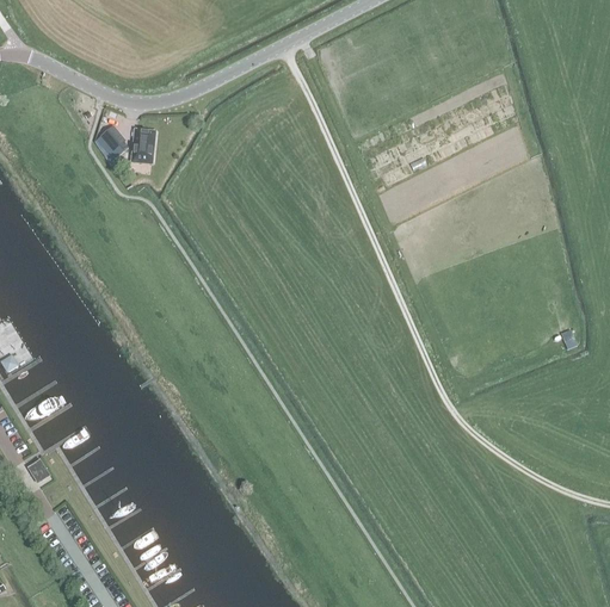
[(124,141),(112,127),(102,135),(114,150),(124,141)]
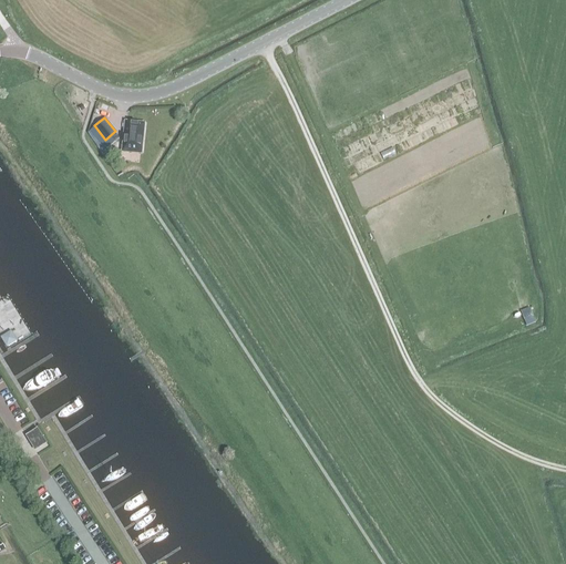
[(144,122),(126,120),(125,135),(124,150),(141,151),(142,137),(144,122)]
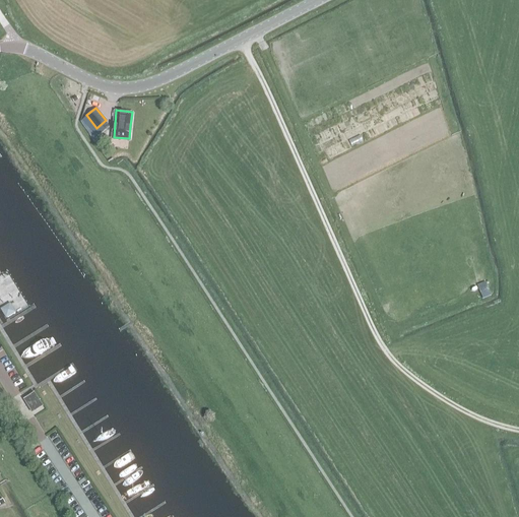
[(100,134),(96,129),(90,133),(94,138),(100,134)]
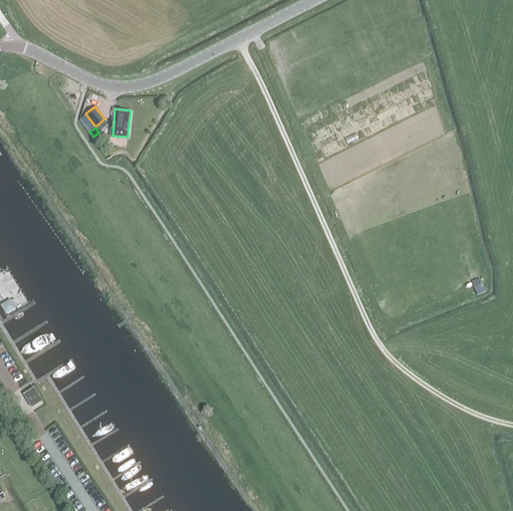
[(478,277),(470,280),(475,294),(484,290),(478,277)]
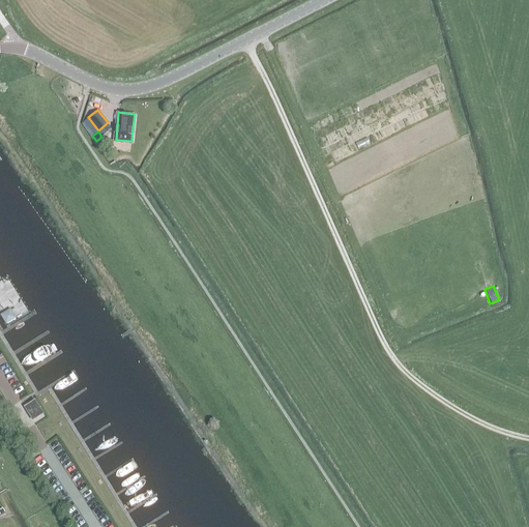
[(7,322),(17,316),(11,306),(1,313),(7,322)]
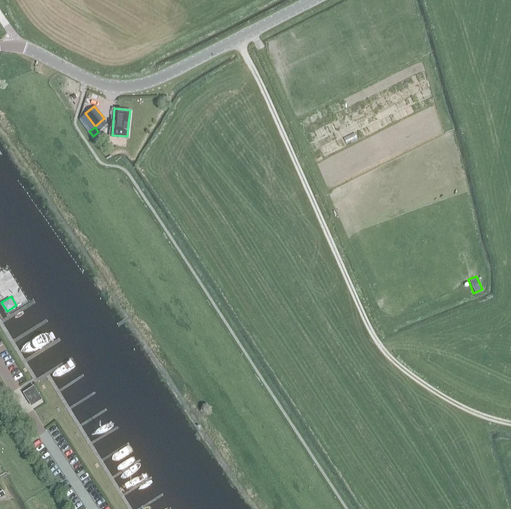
[(32,404),(39,400),(43,397),(35,383),(24,390),(25,392),(32,404)]
